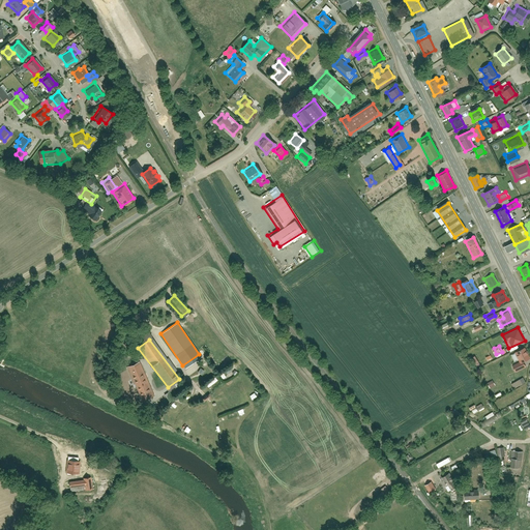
[(529,355),(526,346),(516,351),(521,360),(529,355)]
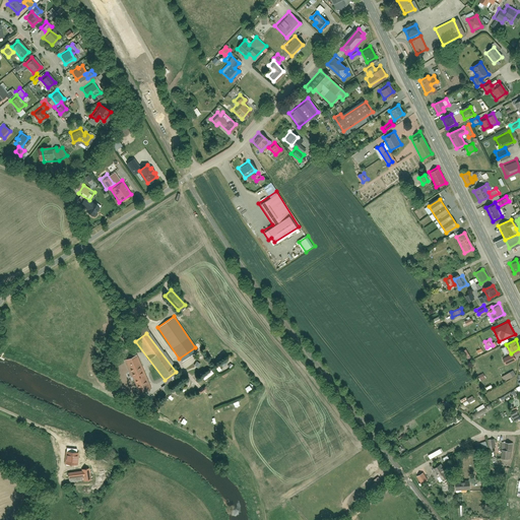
[(135,353),(123,359),(137,391),(149,386),(135,353)]
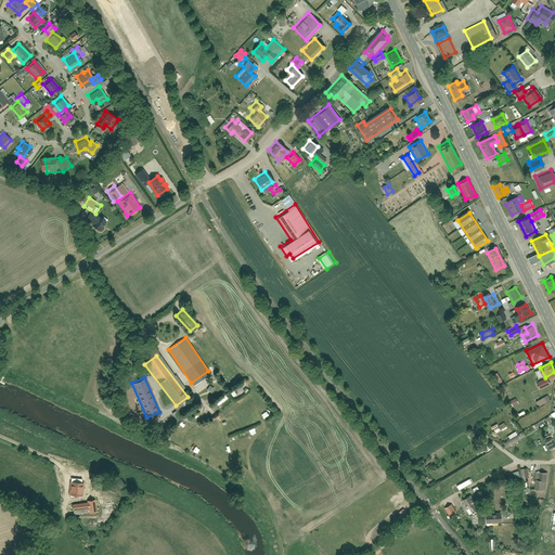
[(549,384),(545,377),(536,383),(539,389),(549,384)]
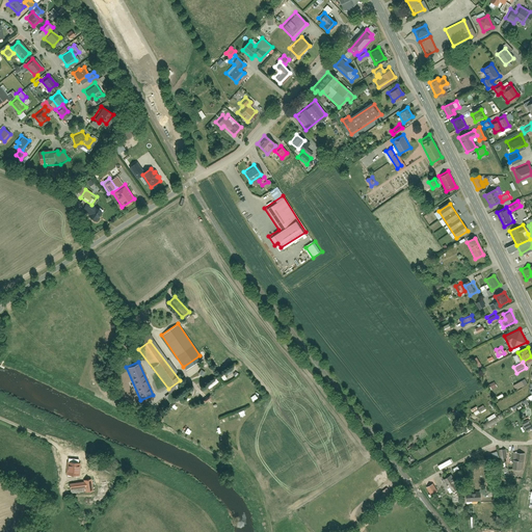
[(225,379),(236,372),(234,369),(223,376),(225,379)]
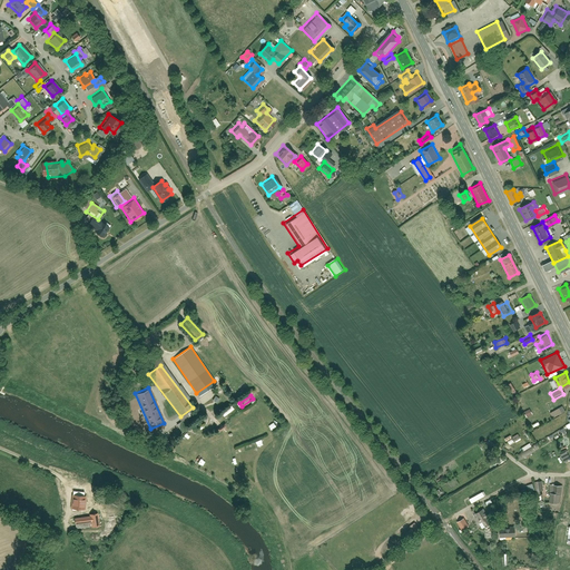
[(564,406),(552,412),(554,418),(567,411),(564,406)]
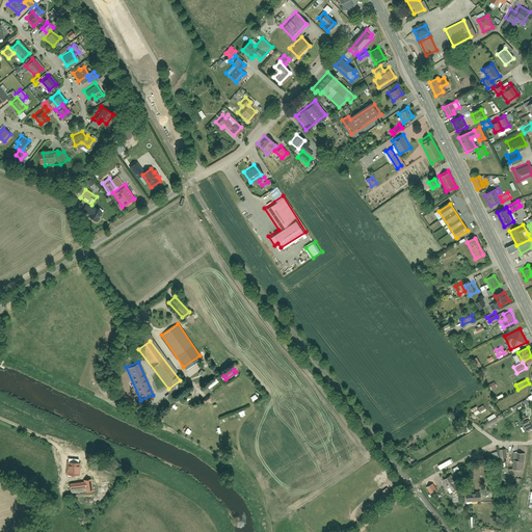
[(527,400),(531,396),(531,388),(523,393),(527,400)]
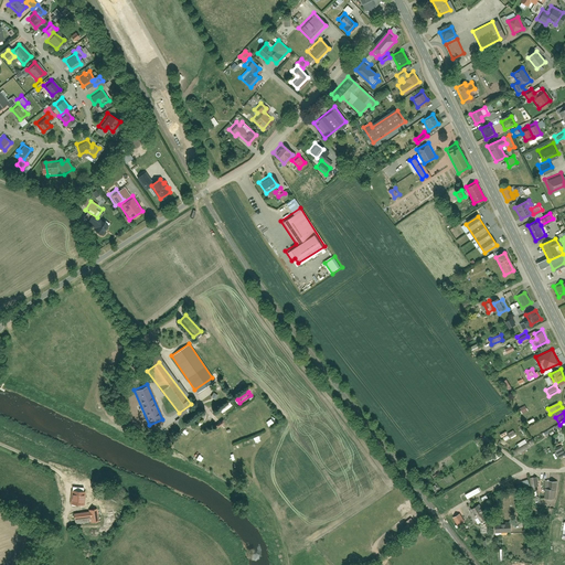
[(516,430),(504,436),(507,439),(518,434),(516,430)]
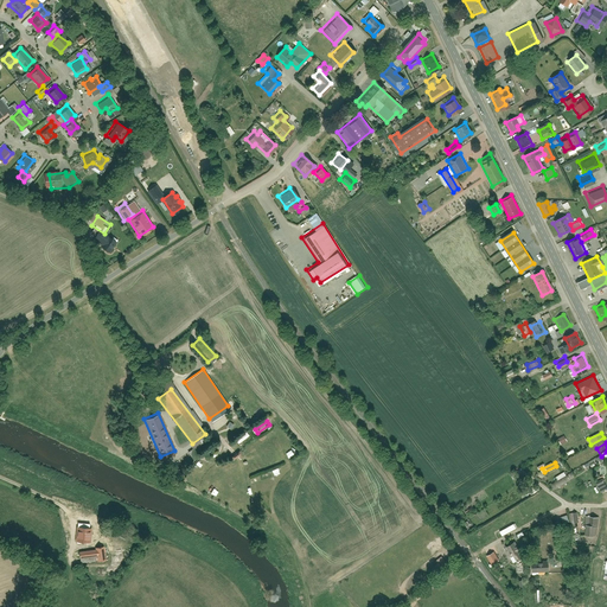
[(574,473),(554,485),(556,489),(576,478),(574,473)]
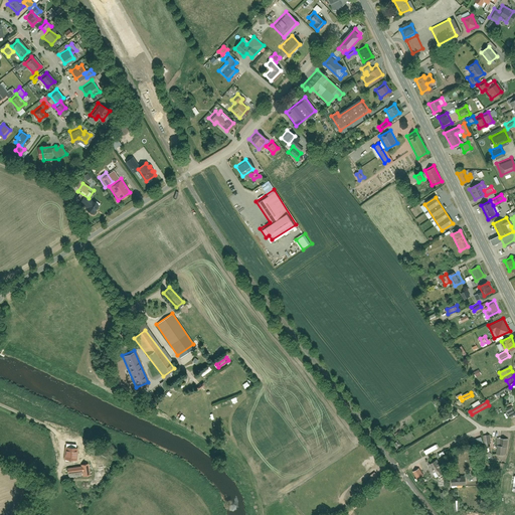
[(508,404),(502,407),(507,415),(513,412),(508,404)]
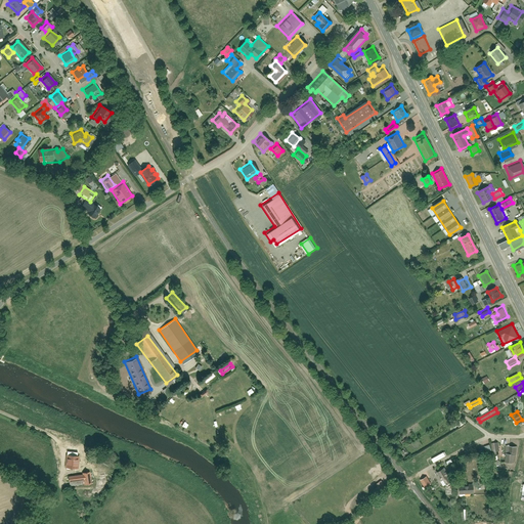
[(77,444),(68,443),(64,467),(77,468),(78,454),(76,454),(77,444)]
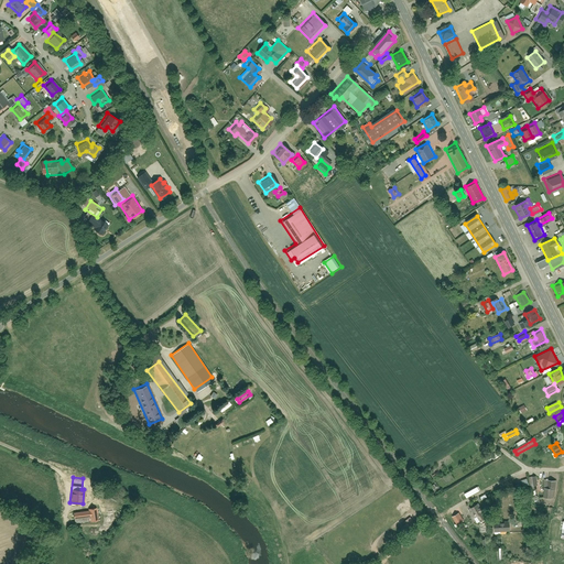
[(555,479),(543,478),(542,496),(554,497),(555,479)]
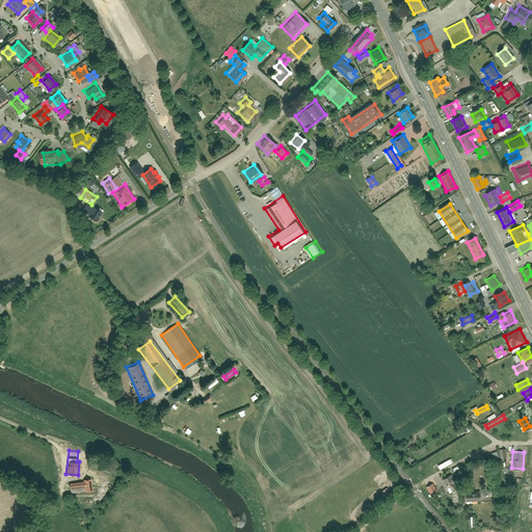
[(437,466),(440,469),(452,461),(451,458),(437,466)]
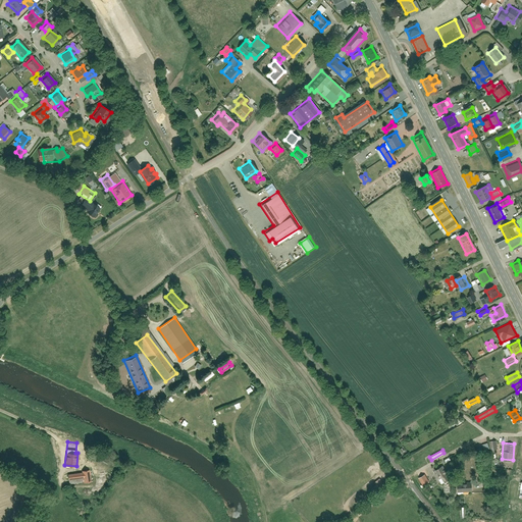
[(441,465),(434,469),(436,472),(434,473),(437,478),(441,476),(445,481),(450,478),(441,465)]
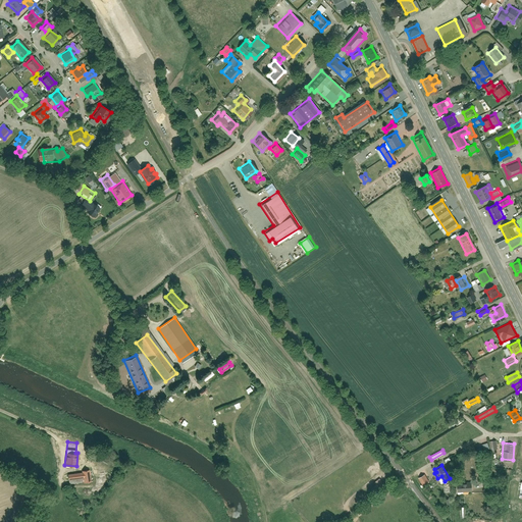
[(80,469),(80,471),(65,473),(66,479),(82,477),(83,482),(89,481),(88,468),(80,469)]
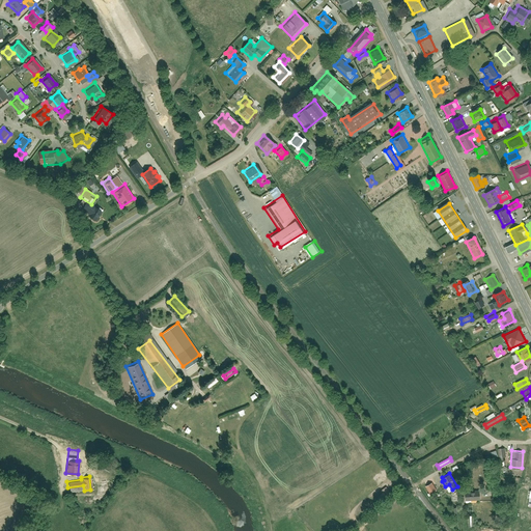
[(430,482),(426,484),(431,493),(436,491),(430,482)]
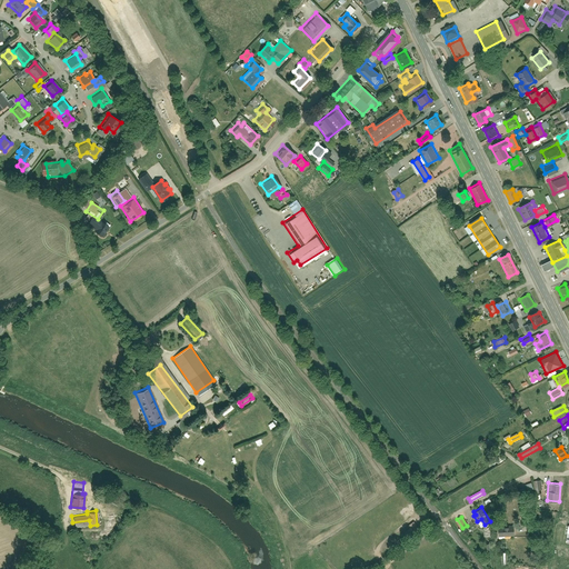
[(518,525),(501,526),(501,537),(518,536),(518,525)]
